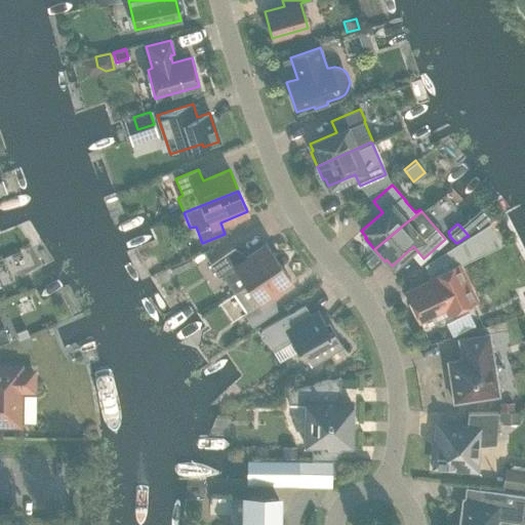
[(431,280),(405,292),(419,322),(445,310),(447,314),(477,299),(465,275),(465,274),(459,265),(468,260),(471,258),(476,256),(474,253),(471,247),(467,238),(466,237),(461,240),(456,243),(451,246),(444,251),(451,267),(445,270),(431,276),(429,277),(431,280)]
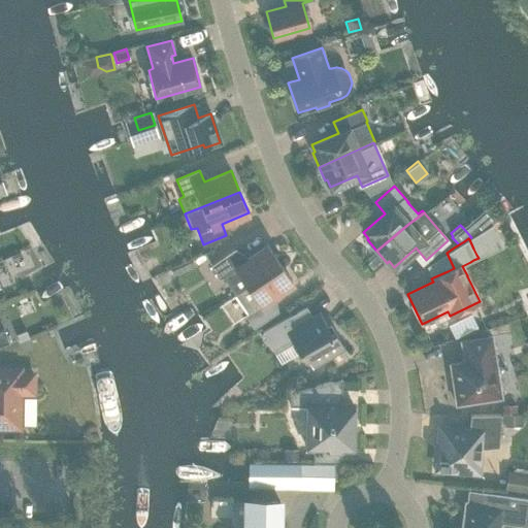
[(235,294),(279,264),(267,244),(242,261),(235,250),(211,265),(220,277),(223,275),(235,294)]
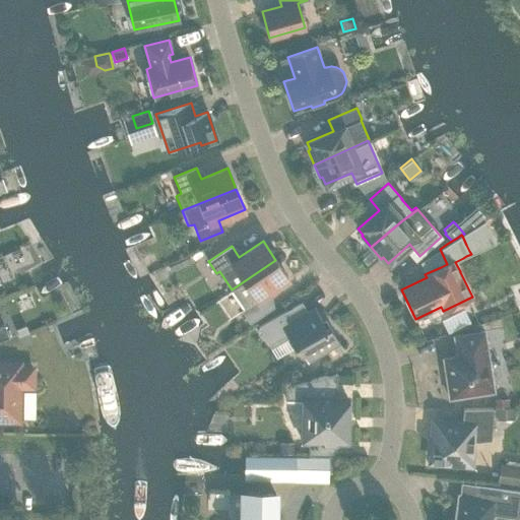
[(275,260),(232,289),(245,308),(241,310),(249,322),(273,307),(265,295),(288,278),(275,260)]
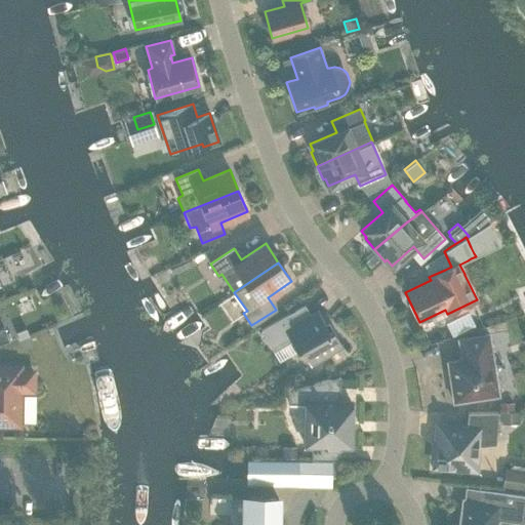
[(297,309),(261,329),(271,346),(287,335),(296,351),(301,348),(311,364),(341,347),(346,355),(347,354),(332,328),(328,330),(317,311),(304,319),(297,309)]
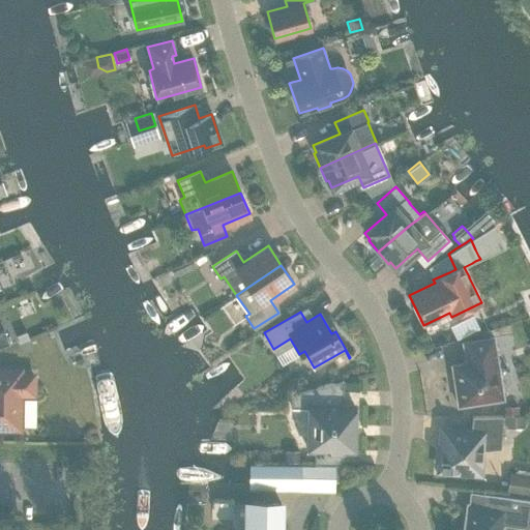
[(0,347),(8,344),(4,331),(0,332),(0,347)]
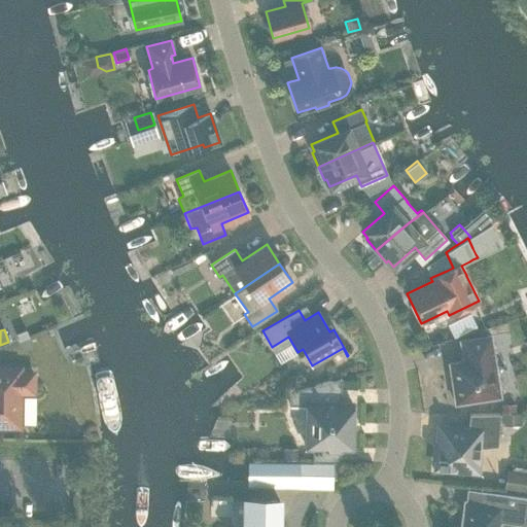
[(26,329),(16,334),(20,342),(29,338),(26,329)]
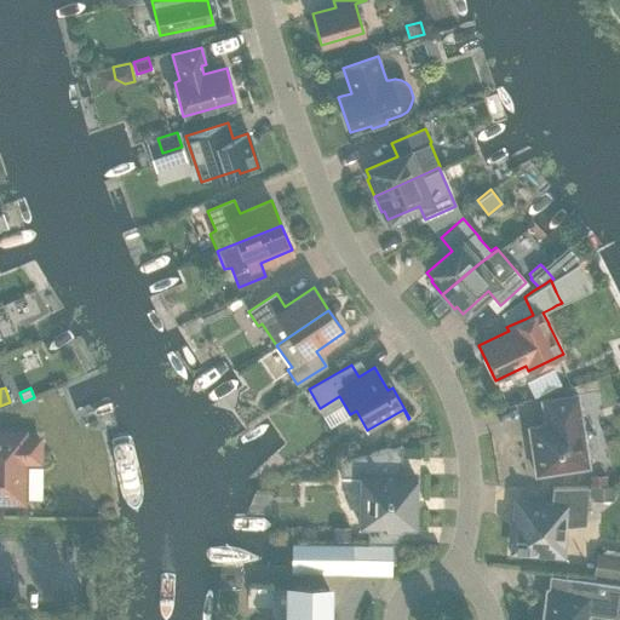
[(583,431),(577,395),(541,401),(545,424),(528,428),(535,475),(589,466),(586,455),(591,454),(597,446),(596,436),(587,430),(583,431)]
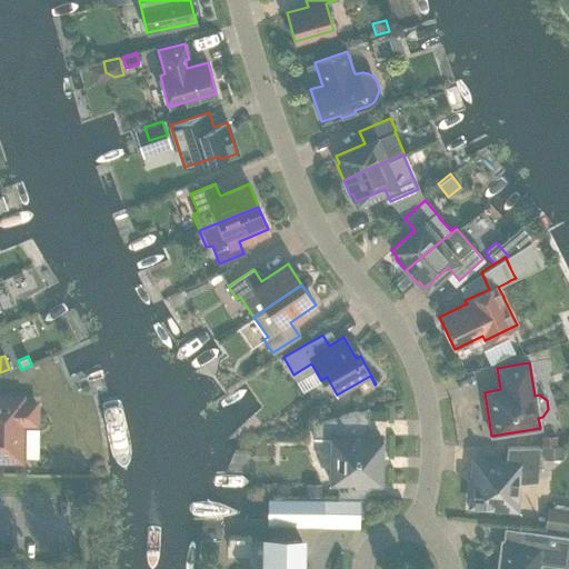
[(31,365),(21,369),(25,378),(35,373),(31,365)]
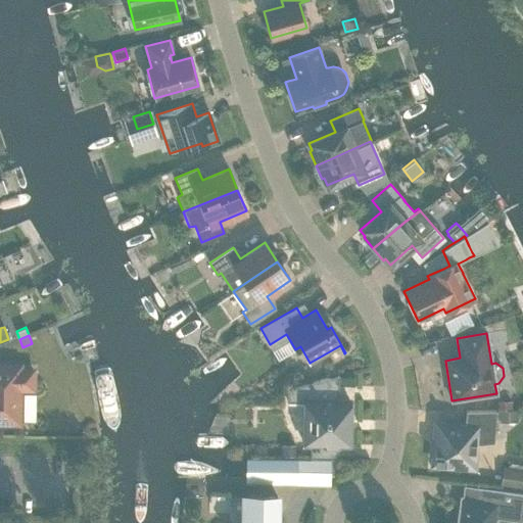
[(33,389),(33,370),(19,370),(19,367),(0,366),(0,422),(18,423),(19,389),(33,389)]
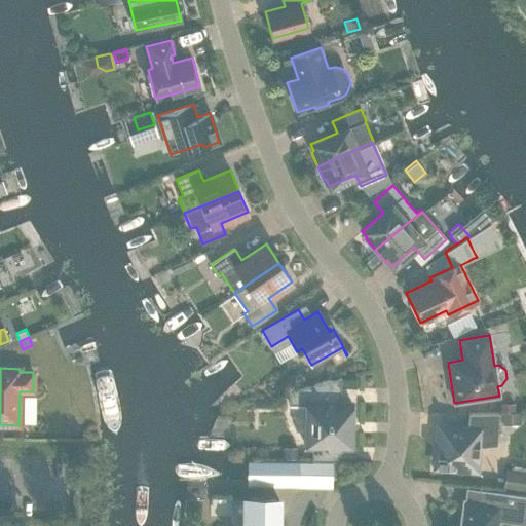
[(340,403),(340,377),(287,390),(288,391),(289,391),(289,404),(306,404),(305,447),(311,447),(311,460),(339,461),(339,447),(350,448),(351,403),(340,403)]
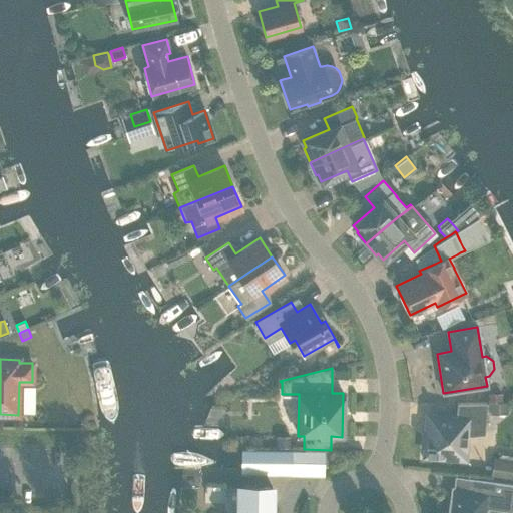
[(488,393),(488,402),(502,402),(502,394),(488,393)]
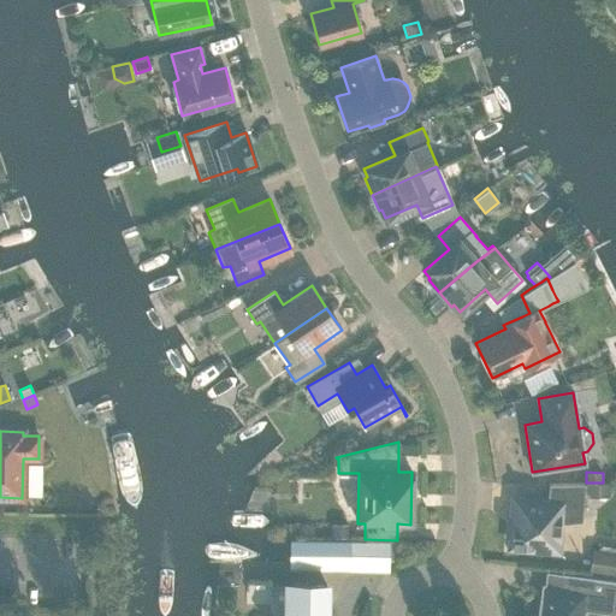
[(581,521),(585,484),(549,484),(546,502),(514,499),(511,528),(508,528),(507,550),(519,551),(519,548),(548,550),(558,540),(560,523),(581,521)]
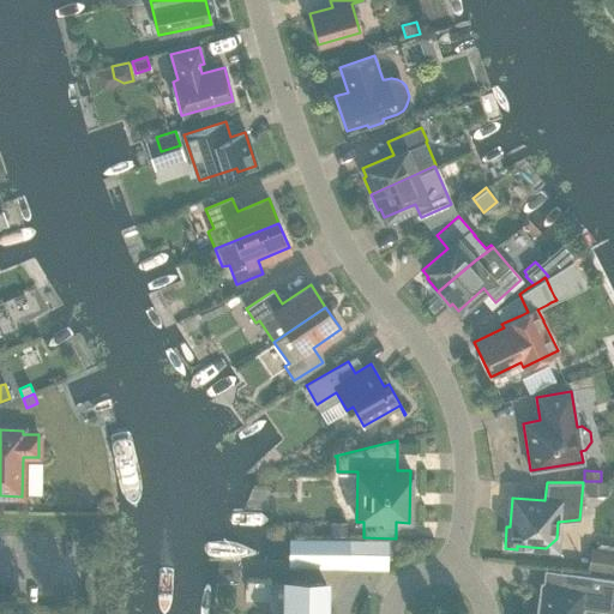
[(330,523),(330,535),(345,536),(345,523),(330,523)]
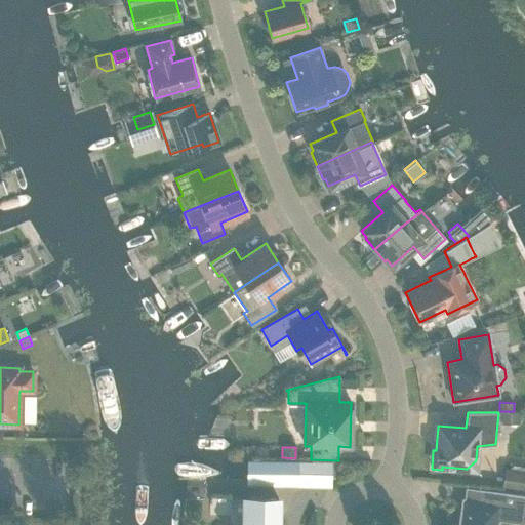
[(296,483),(297,461),(247,460),(247,482),(296,483)]
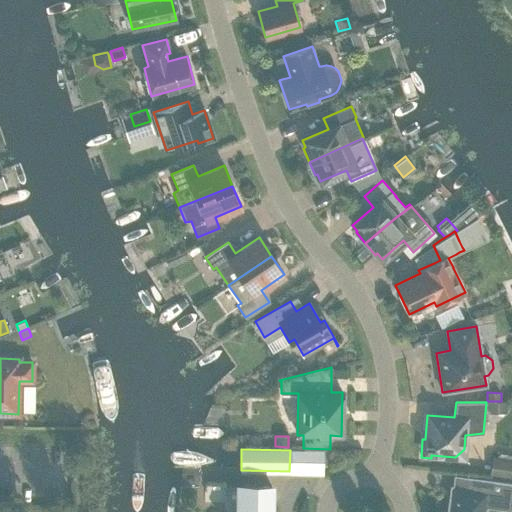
[(511,477),(511,458),(491,456),(489,474),(511,477)]
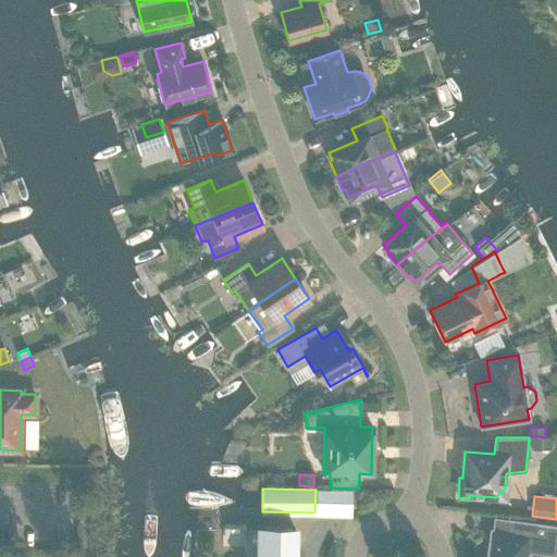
[(556,555),(556,524),(521,520),(519,533),(491,529),(486,556),(527,556),(528,552),(556,555)]
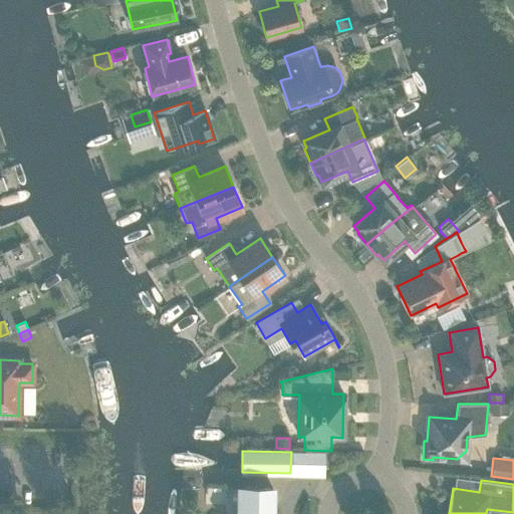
[(271,513),(272,488),(242,487),(241,513),(271,513)]
